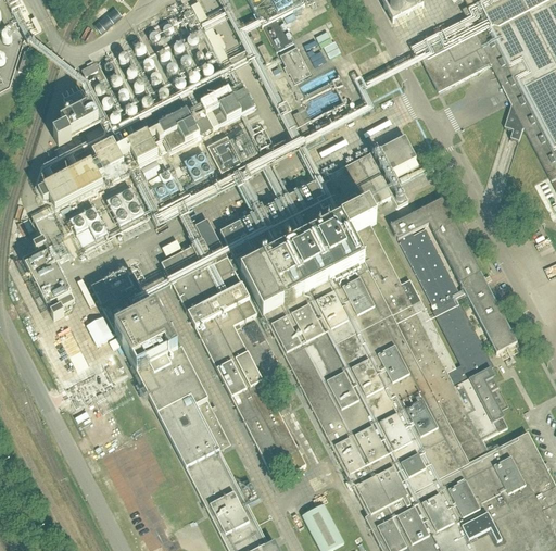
[(216,34),(199,0),(191,4),(224,66),(231,62),(223,45),(225,44),(219,32),(216,34)]
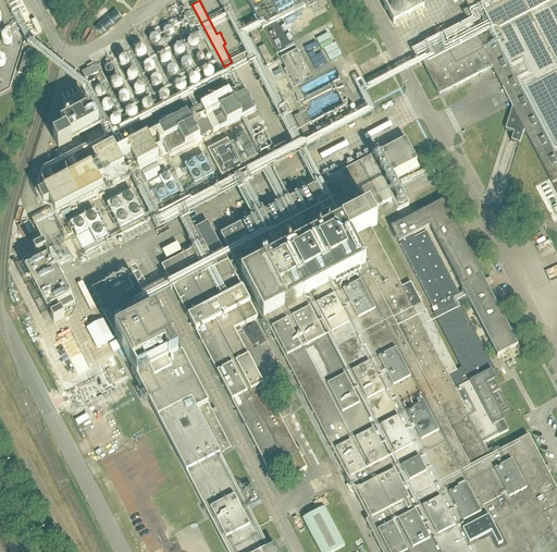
[(295,45),(282,19),(306,7),(302,0),(248,0),(263,28),(265,28),(279,53),(295,45)]
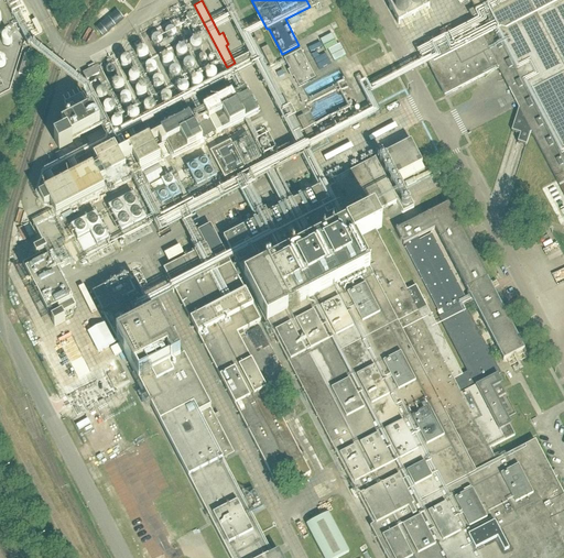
[(481,0),(475,3),(468,8),(473,17),(420,44),(445,91),(498,64),(519,105),(512,126),(521,129),(518,138),(527,140),(530,129),(531,128),(563,190),(563,0),(481,0)]
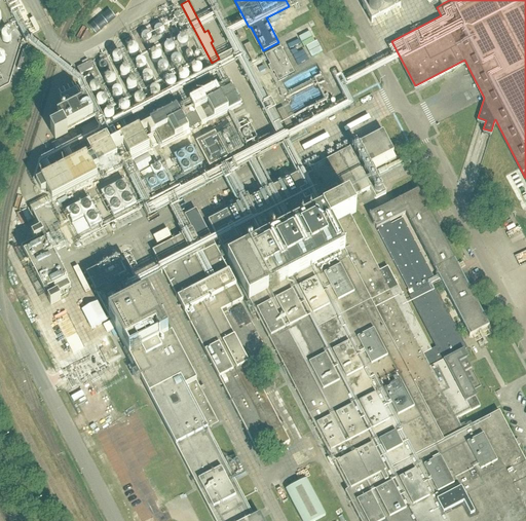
[(240,34),(247,31),(238,16),(233,21),(240,34)]
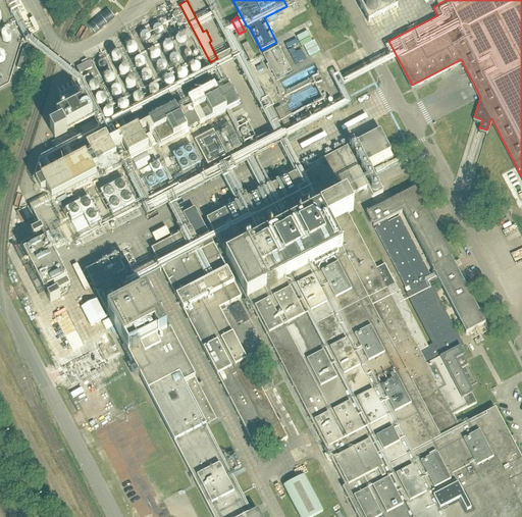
[(250,57),(256,53),(248,39),(242,42),(250,57)]
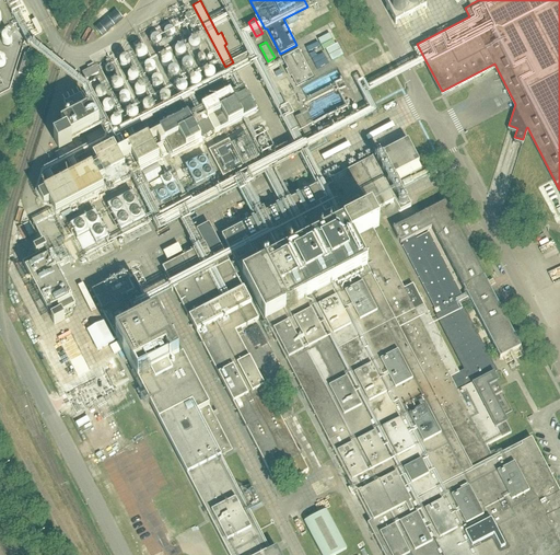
[(313,73),(299,46),(282,55),(288,66),(286,67),(289,73),(292,72),(296,82),(313,73)]
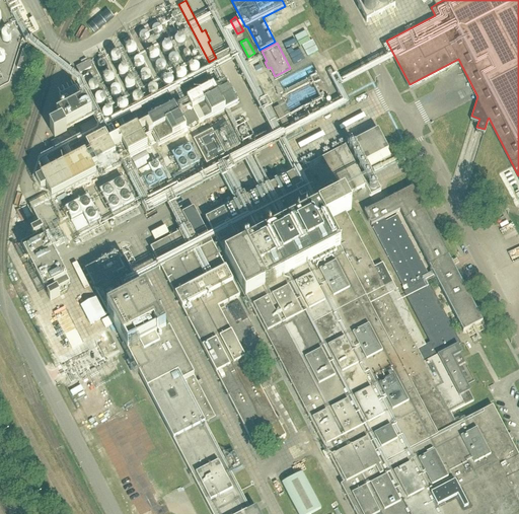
[(19,44),(15,61),(19,62),(23,45),(19,44)]
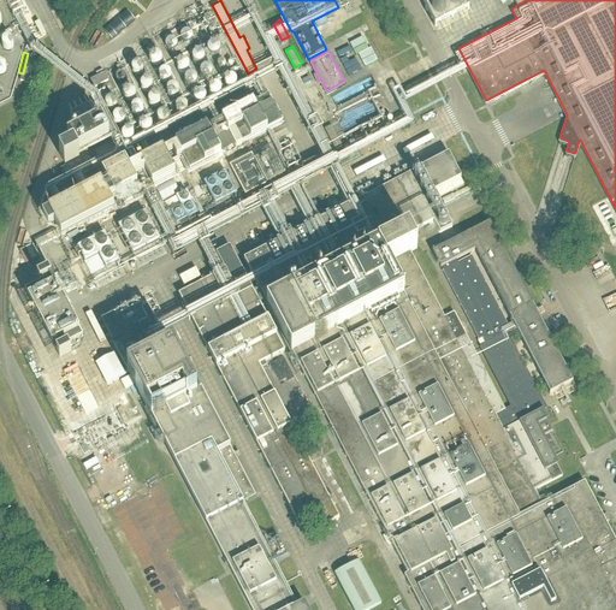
[(101,65),(92,67),(94,75),(104,72),(101,65)]
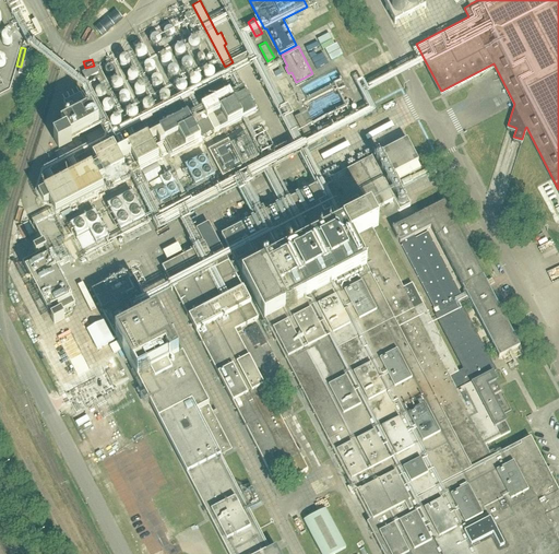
[(173,151),(257,107),(244,83),(159,127),(173,151)]
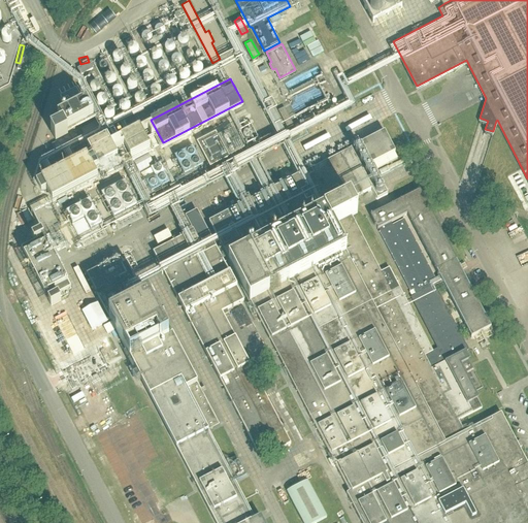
[(289,127),(295,124),(285,103),(278,106),(289,127)]
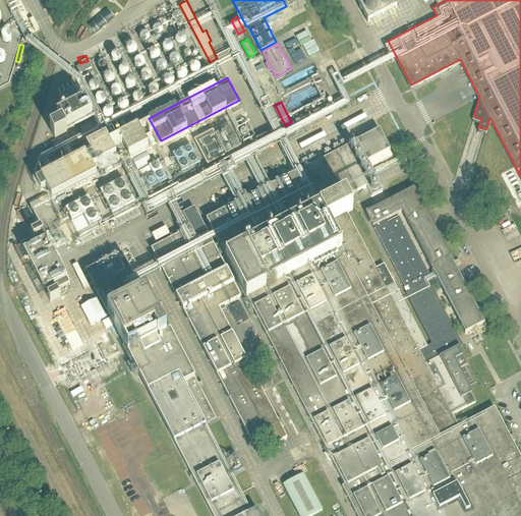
[(129,152),(149,142),(136,119),(126,124),(129,128),(120,133),(129,152)]
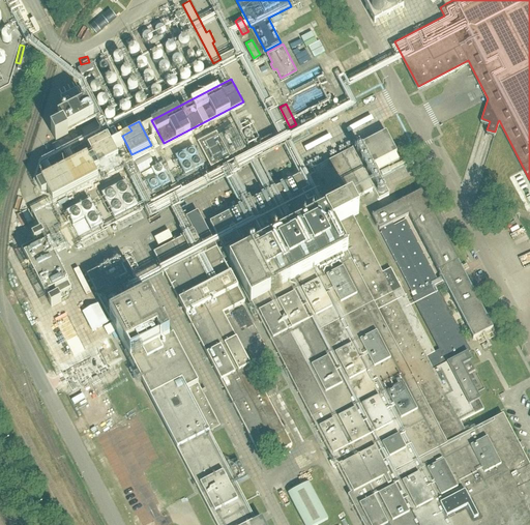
[(529,524),(529,462),(507,417),(503,410),(489,417),(466,430),(461,417),(483,406),(466,371),(475,367),(470,357),(472,356),(468,349),(470,348),(436,284),(444,279),(473,334),(493,324),(458,257),(441,224),(439,221),(434,210),(422,188),(407,196),(407,195),(401,198),(373,212),(379,227),(380,226),(382,229),(381,230),(412,289),(415,288),(417,293),(413,295),(440,346),(435,349),(390,265),(383,269),(353,212),(359,209),(352,197),(364,190),(383,180),(373,159),(396,148),(385,127),(361,139),(362,141),(344,150),(274,186),(226,211),(210,220),(252,299),(351,490),(348,491),(365,524),(529,524)]
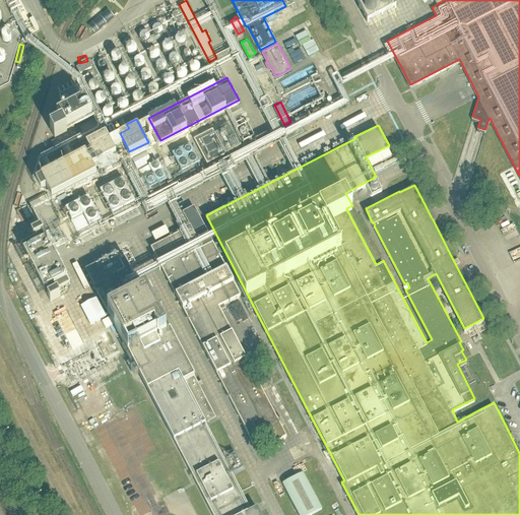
[(77,132),(74,126),(51,138),(54,144),(77,132)]
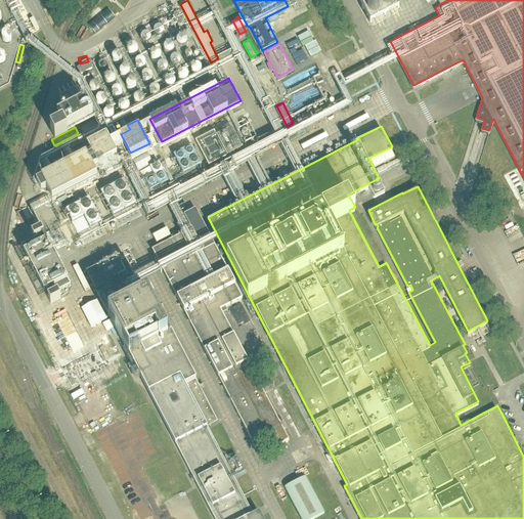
[(123,163),(111,139),(107,135),(97,140),(100,144),(91,149),(98,163),(102,161),(107,171),(123,163)]
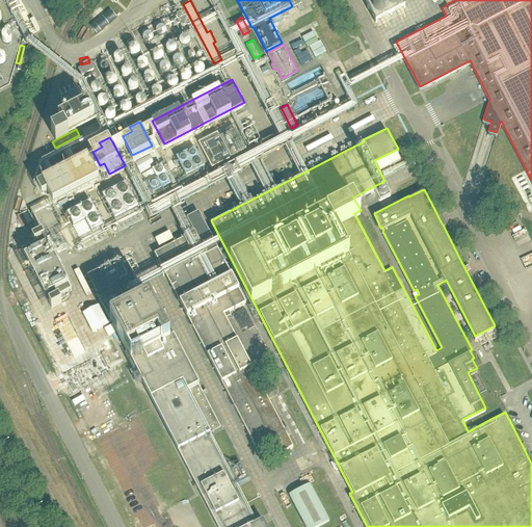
[(187,175),(206,165),(195,143),(176,154),(187,175)]
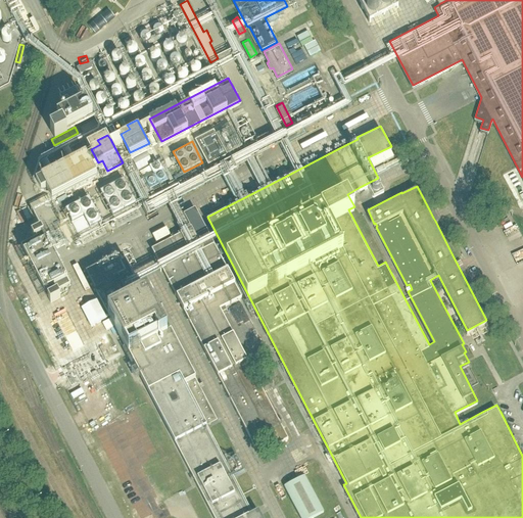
[(97,173),(87,151),(72,159),(68,153),(56,159),(59,166),(42,175),(37,178),(42,188),(47,185),(53,195),(97,173)]
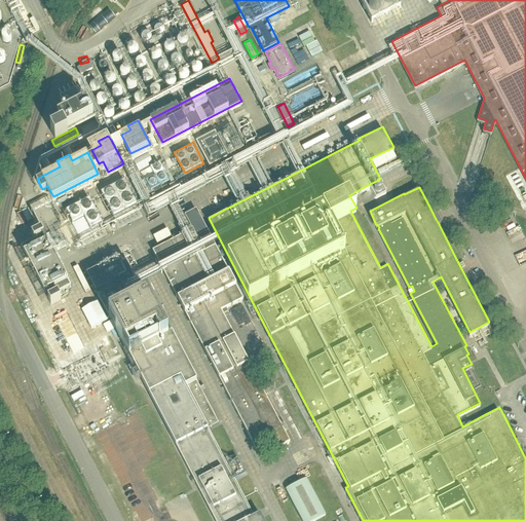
[(152,190),(171,180),(160,159),(141,170),(152,190)]
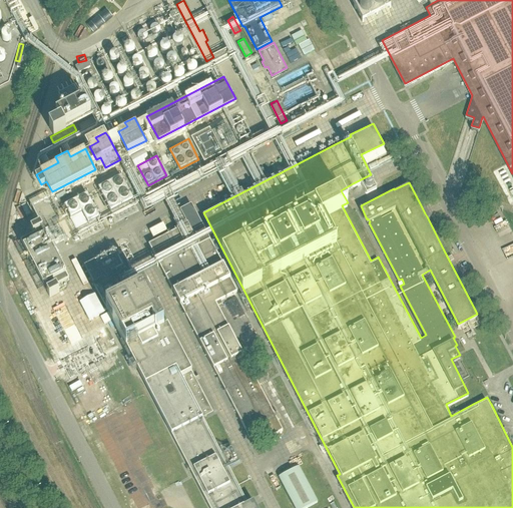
[(111,207),(133,195),(121,173),(99,185),(111,207)]
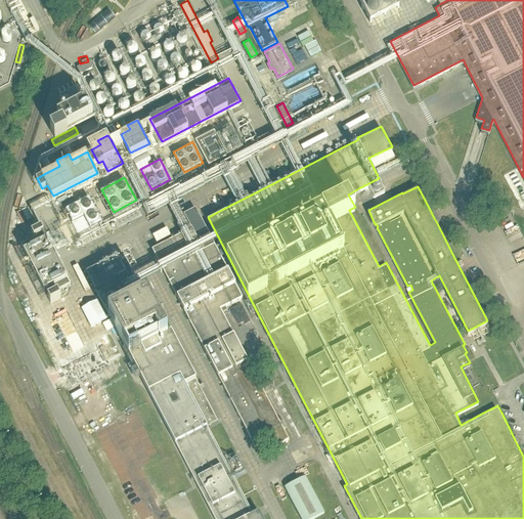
[(60,201),(72,227),(98,216),(87,190),(60,201)]
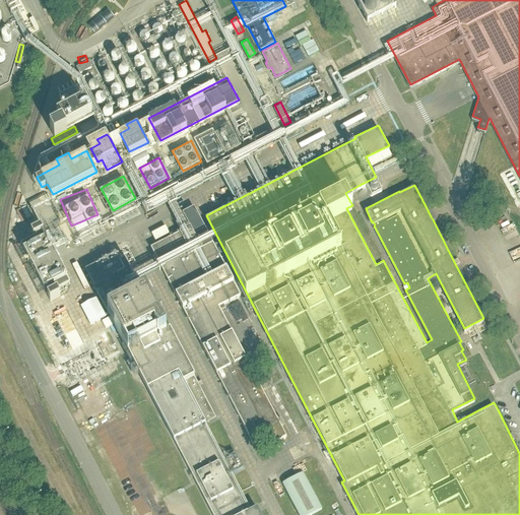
[(190,223),(181,229),(219,302),(241,291),(213,239),(195,203),(183,209),(190,223)]
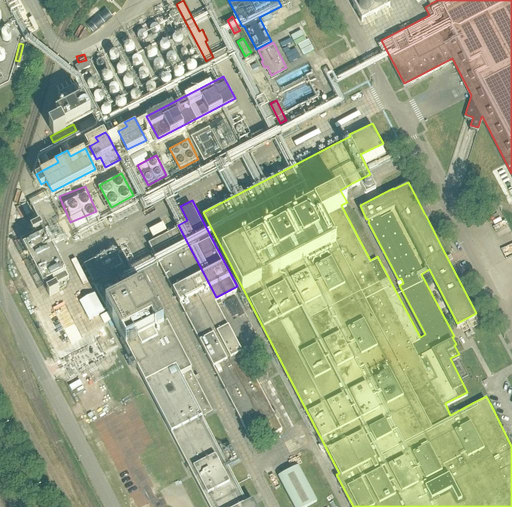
[(154,234),(167,227),(163,219),(150,226),(154,234)]
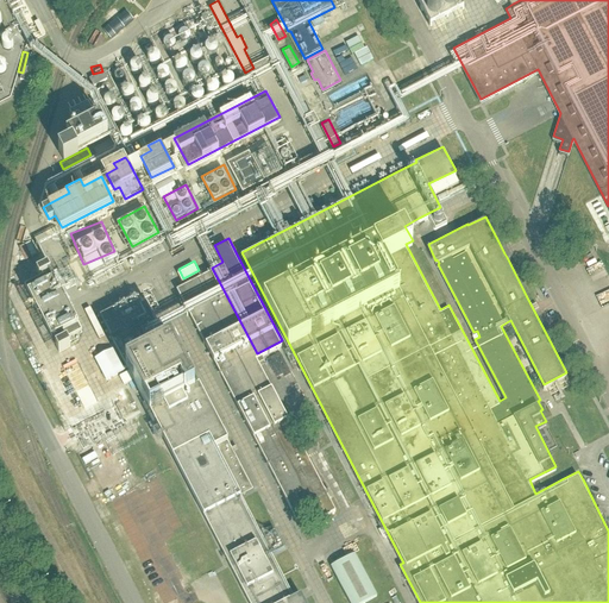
[(37,269),(39,275),(46,271),(51,269),(48,263),(37,269)]
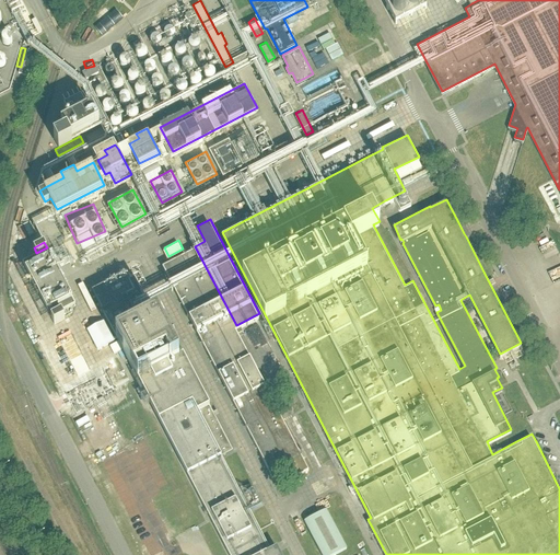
[(310,466),(236,325),(195,246),(164,263),(190,314),(187,315),(195,331),(198,328),(275,476),(291,467),(294,474),(310,466)]
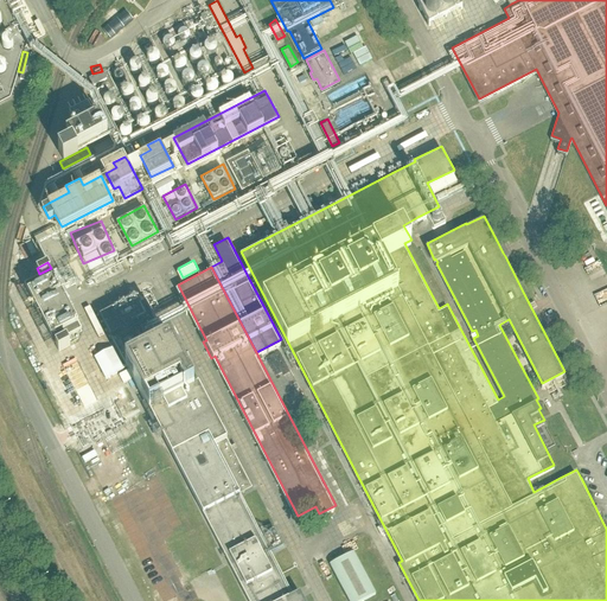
[(50,276),(46,270),(39,274),(40,274),(26,281),(29,287),(52,333),(57,331),(61,338),(66,334),(82,327),(78,320),(55,274),(50,276)]
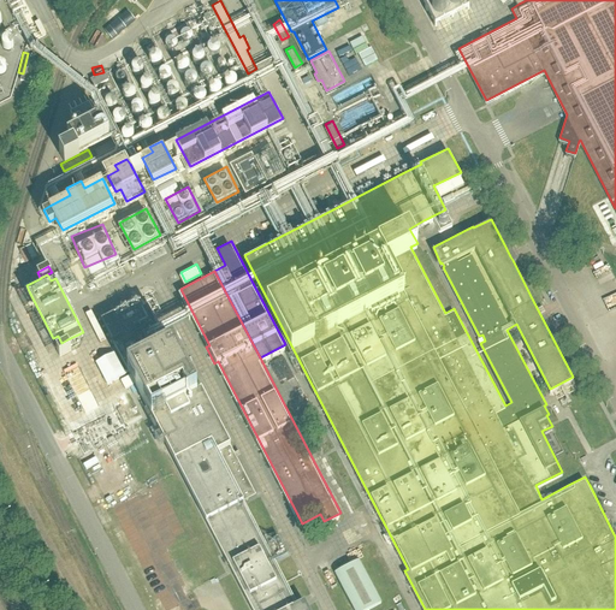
[(311,609),(304,598),(297,602),(274,558),(289,551),(280,534),(267,542),(244,497),(256,491),(200,380),(194,384),(173,343),(163,348),(138,298),(104,315),(181,467),(207,517),(255,609),(311,609)]
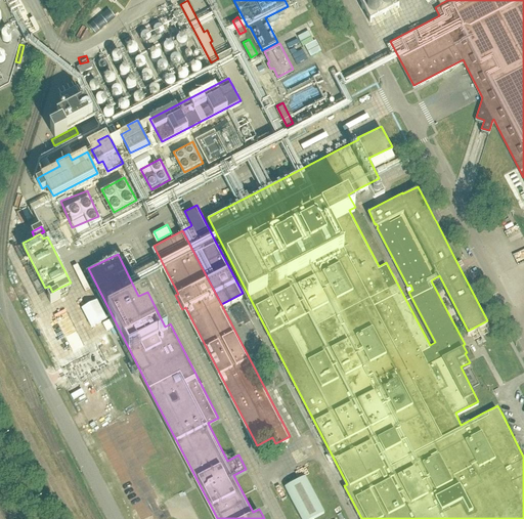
[(60,294),(57,289),(52,292),(48,294),(51,299),(60,294)]
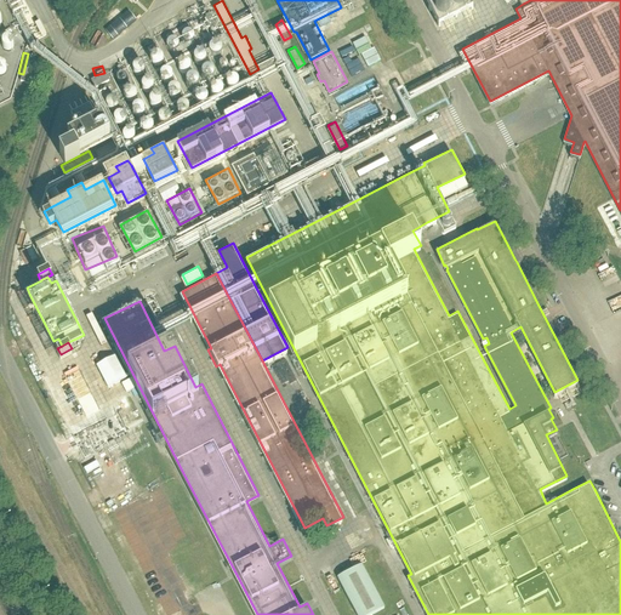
[(114,352),(95,362),(107,383),(125,374),(114,352)]
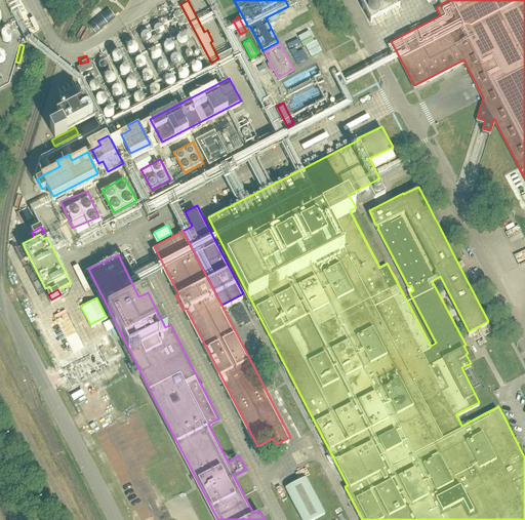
[(480,383),(492,377),(479,349),(468,355),(480,383)]
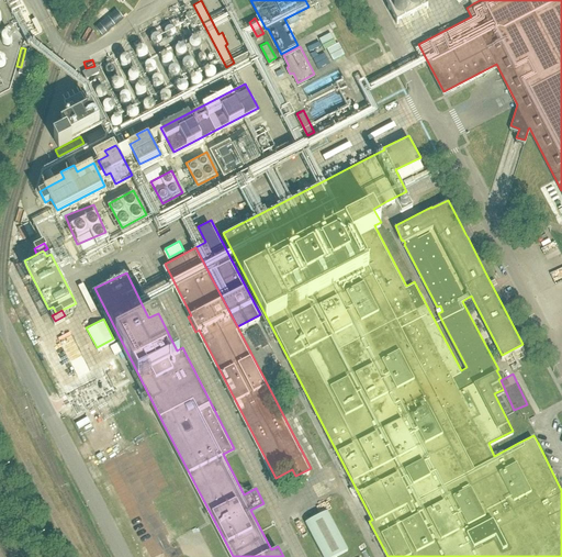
[(327,507),(305,519),(325,556),(327,556),(348,546),(327,507)]
